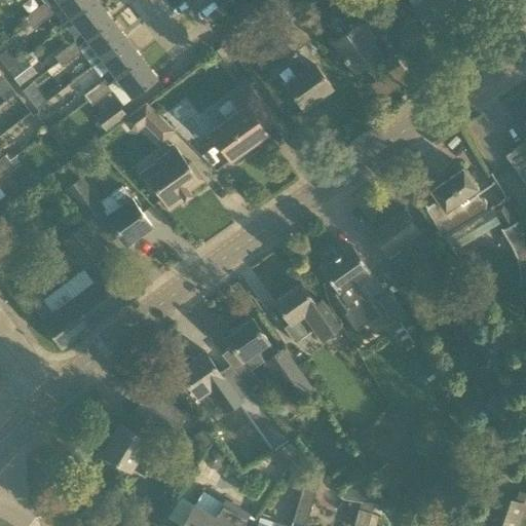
[(42,21),(52,13),(48,8),(58,0),(41,0),(44,2),(34,10),(42,21)]
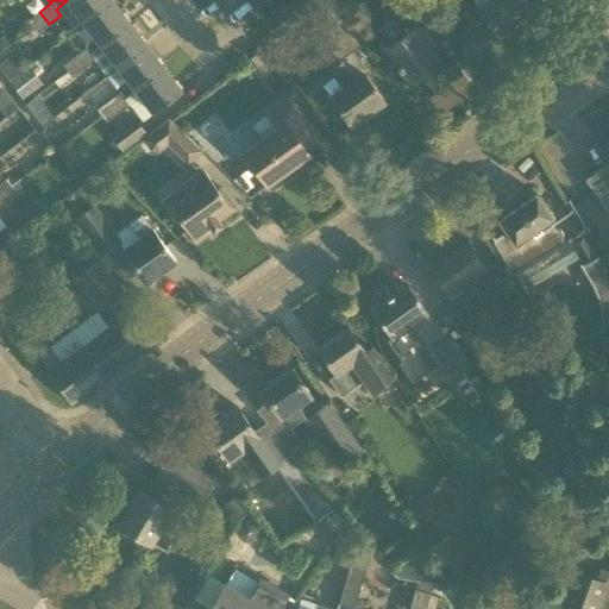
[(111,0),(67,0),(85,23),(112,1),(111,0)]
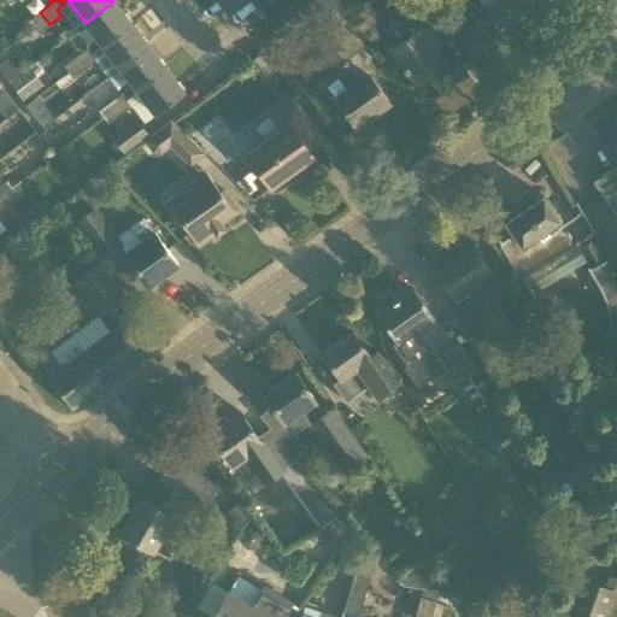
[(450,29),(421,0),(419,0),(394,18),(407,37),(393,48),(417,82),(445,63),(435,50),(440,45),(436,39),(450,29)]
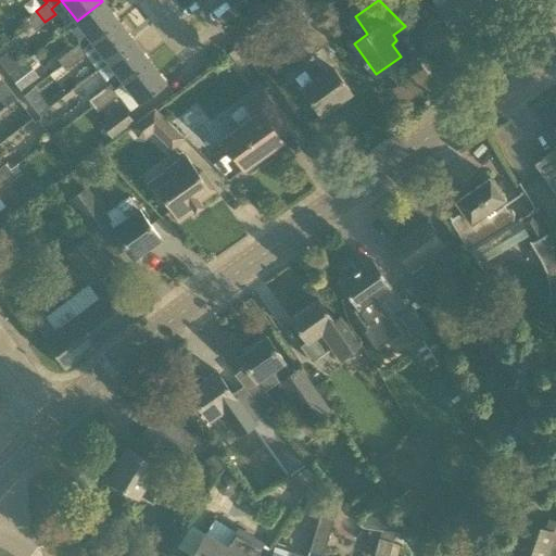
[(445,0),(436,8),(453,32),(496,1),(495,0),(445,0)]
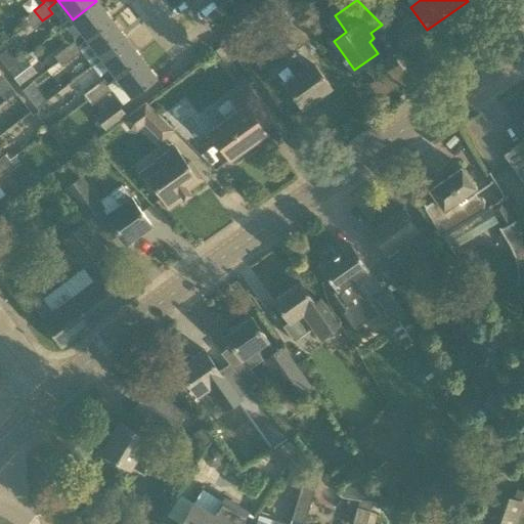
[(96,1),(73,19),(87,39),(112,20),(96,1)]
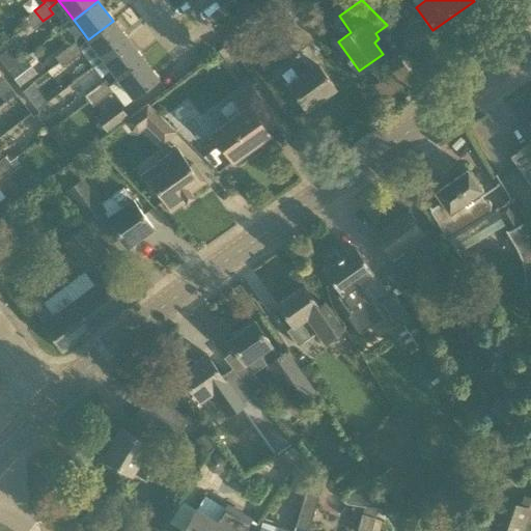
[(287,85),(292,92),(305,109),(334,88),(317,65),(320,63),(308,46),(317,38),(296,10),(284,18),(275,4),(264,15),(276,30),(294,55),(295,55),(295,56),(298,54),(309,70),(287,85)]
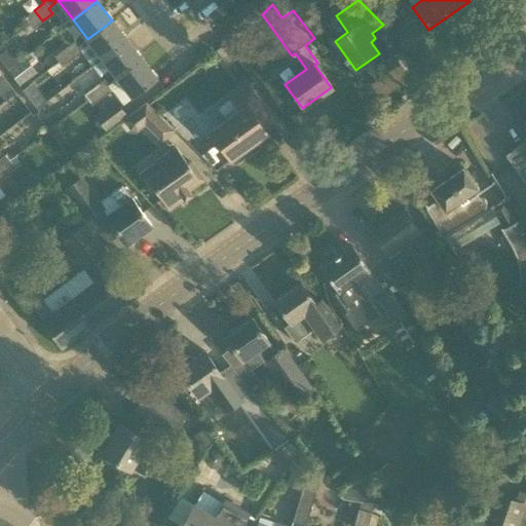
[(34,10),(24,19),(33,29),(42,21),(34,10)]
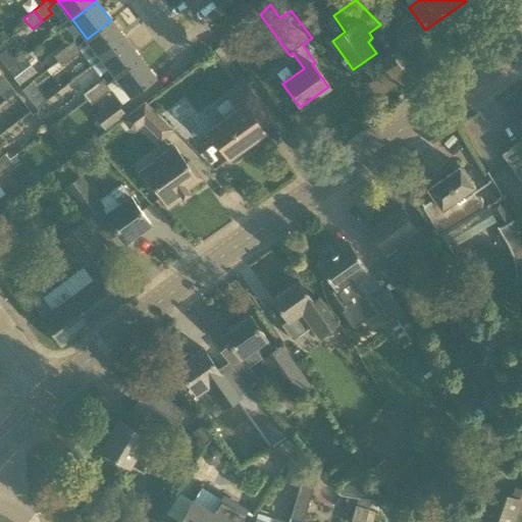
[(91,66),(102,58),(125,40),(111,20),(87,39),(77,46),(82,51),(80,52),(91,66)]
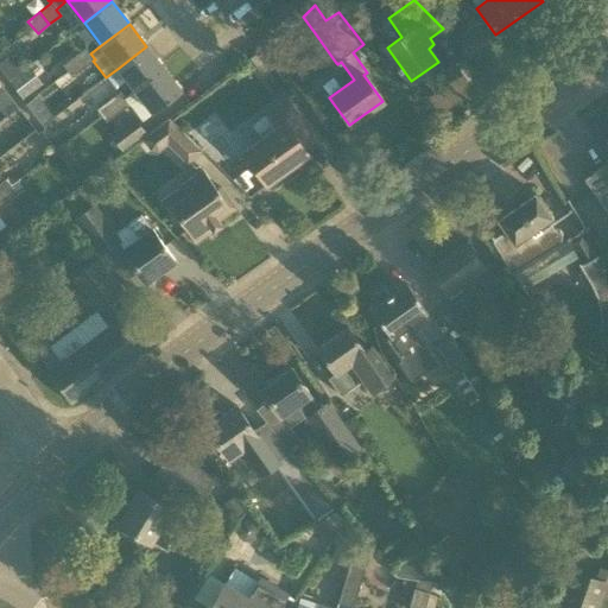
[(146,46),(119,68),(135,89),(164,68),(146,46)]
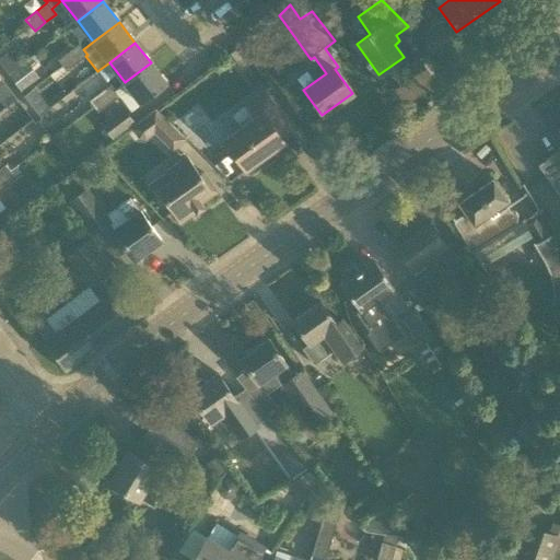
[(80,44),(69,51),(77,62),(85,56),(88,55),(83,49),(80,44)]
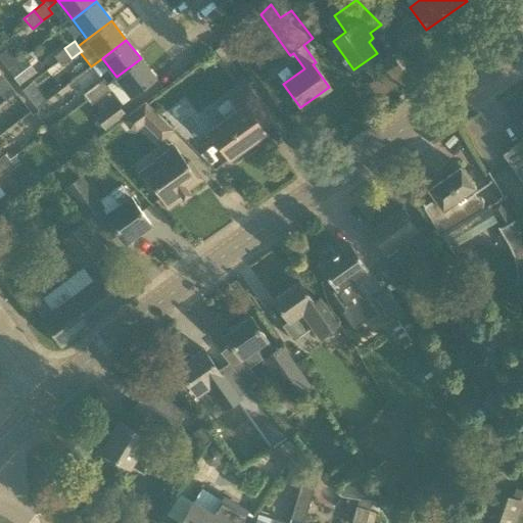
[(54,73),(72,58),(64,48),(46,62),(54,73)]
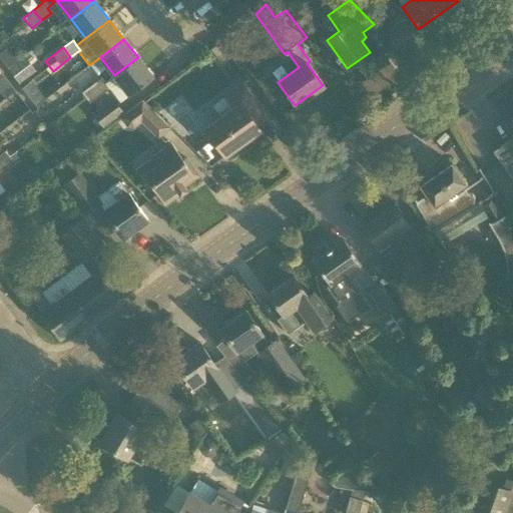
[(152,77),(138,57),(114,75),(113,76),(127,95),(129,94),(129,95),(152,77)]
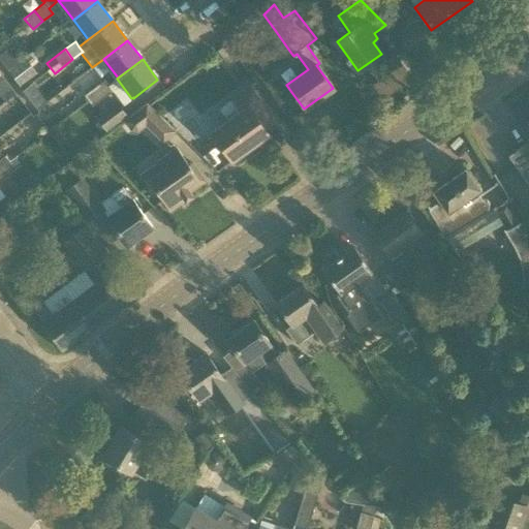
[(20,61),(7,70),(20,87),(32,78),(20,61)]
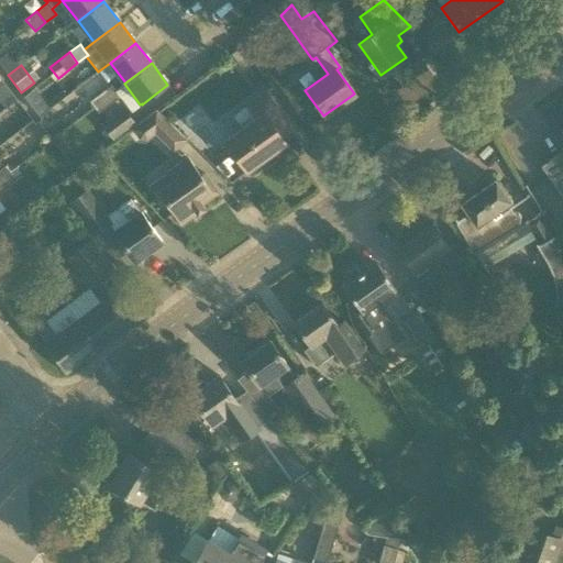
[(110,86),(100,94),(109,105),(119,97),(114,91),(111,86),(110,86)]
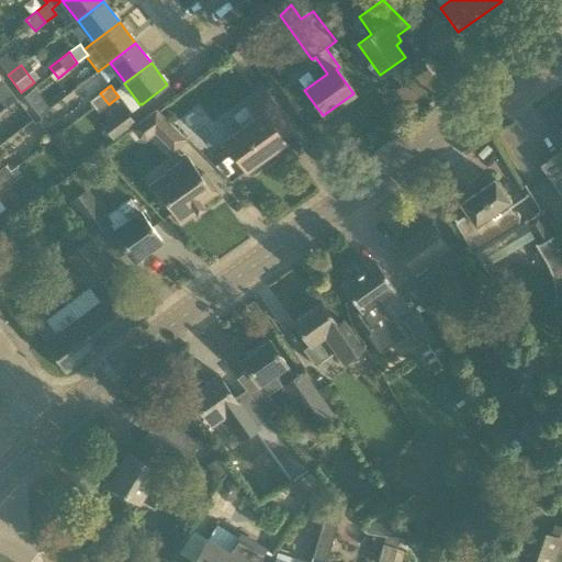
[(255,119),(224,141),(246,171),(285,143),(280,136),(293,126),(267,90),(246,105),(255,119)]
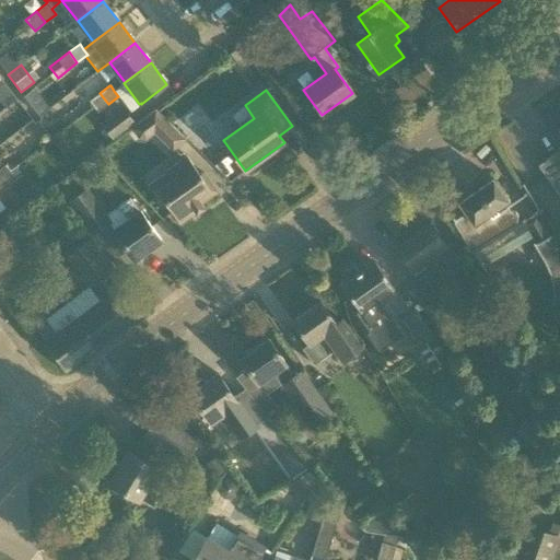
[(97,112),(108,104),(100,93),(90,101),(97,112)]
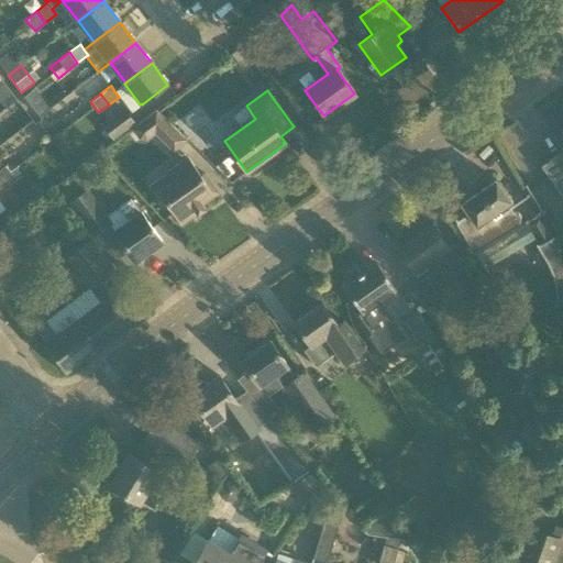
[(43,100),(32,108),(40,117),(50,109),(43,100)]
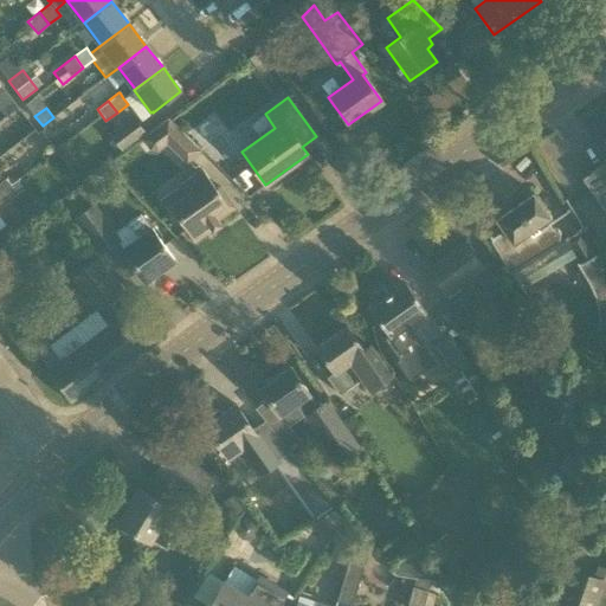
[(133,116),(108,134),(122,153),(147,135),(133,116)]
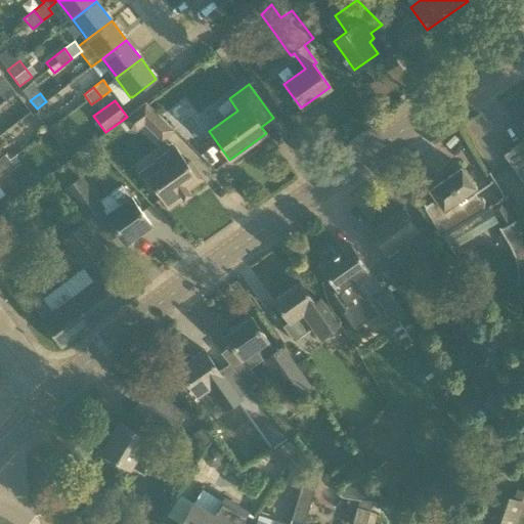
[(173,130),(145,102),(122,121),(129,130),(136,131),(143,126),(162,142),(173,130)]
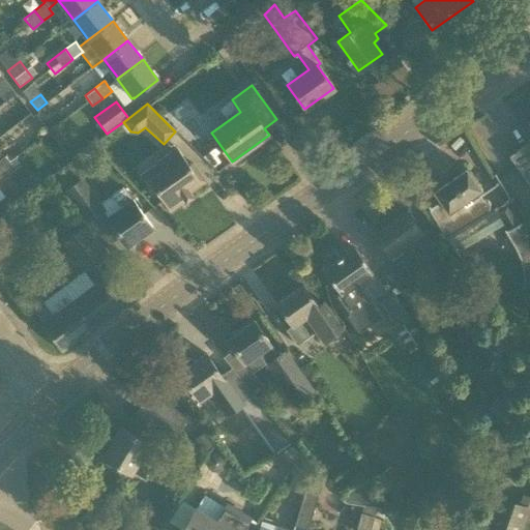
[(529,141),(529,142),(509,156),(525,180),(529,176),(529,124),(522,130),(529,141)]
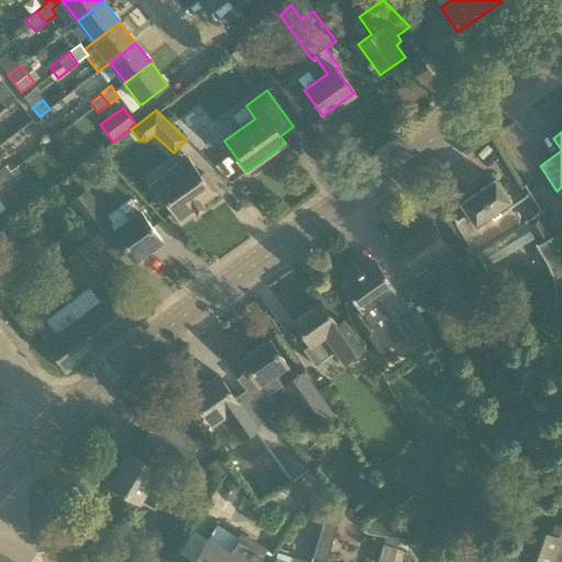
[(166,202),(168,205),(181,223),(197,212),(197,213),(204,209),(201,203),(217,192),(203,173),(201,175),(187,155),(164,171),(166,173),(149,184),(163,204),(166,202)]
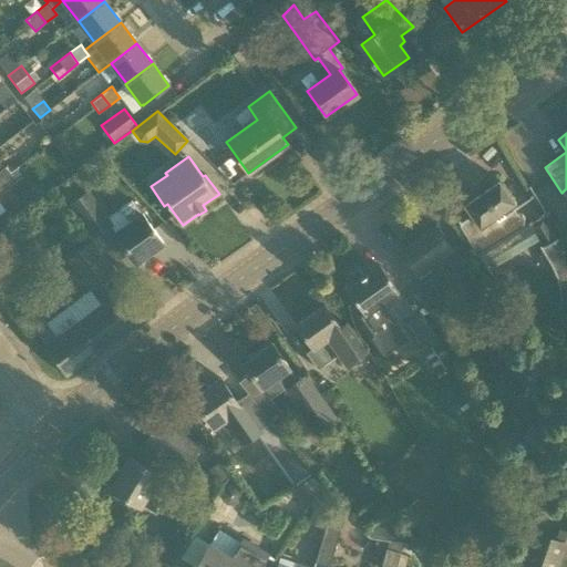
[(6,167),(0,171),(0,181),(3,186),(13,178),(6,167)]
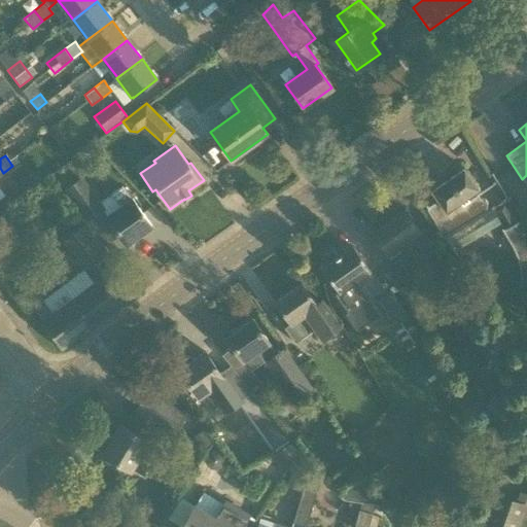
[(480,199),(478,196),(481,194),(463,169),(431,191),(437,201),(428,207),(427,206),(426,206),(437,223),(446,235),(486,211),(487,203),(485,199),(480,199)]
